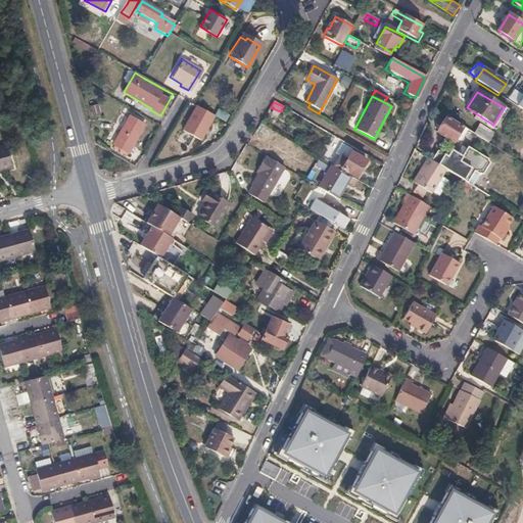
[(212,116),(194,106),(181,131),(198,141),(212,116)]
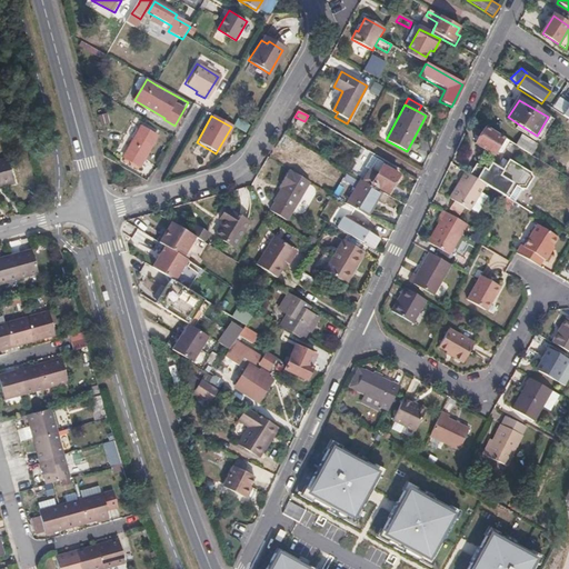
[(537,136),(519,125),(516,129),(529,138),(531,136),(539,141),(552,120),(548,117),(537,136)]
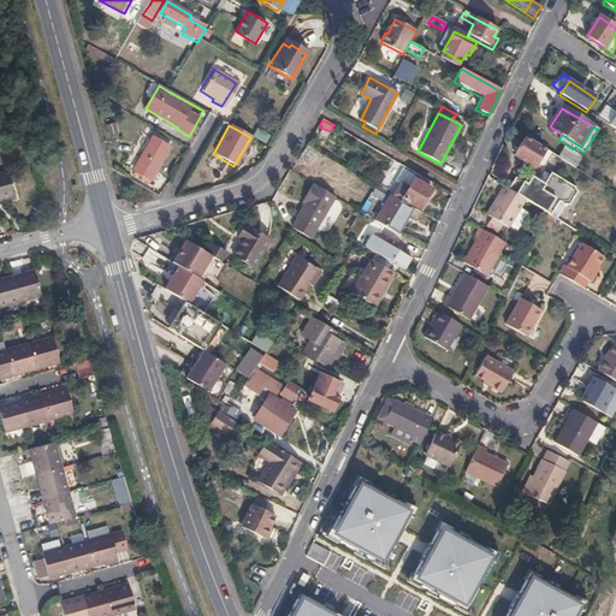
[(131,176),(149,187),(170,148),(159,142),(158,144),(149,141),(131,176)]
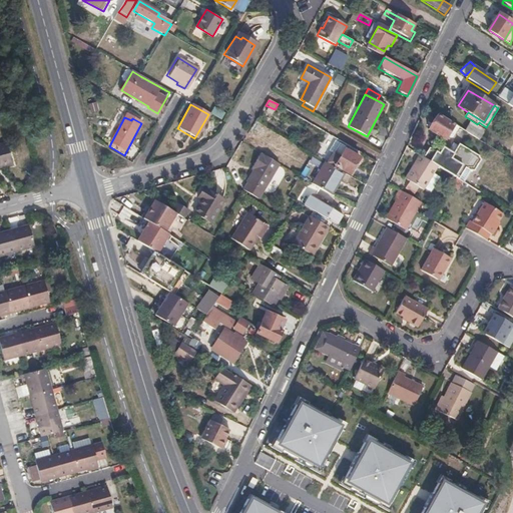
[(446,141),(449,136),(448,136),(453,127),(437,117),(429,130),(446,141)]
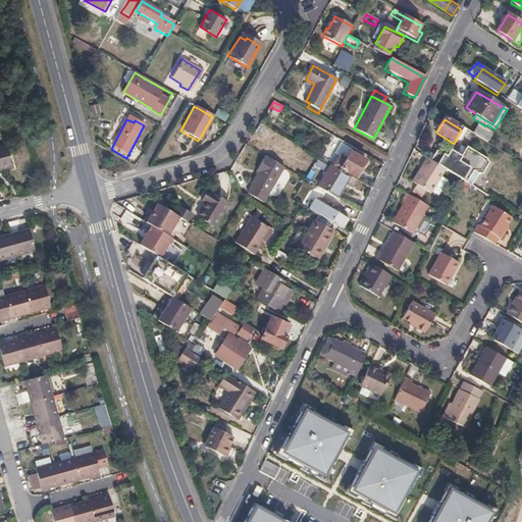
[(259,124),(256,129),(260,133),(264,126),(259,124)]
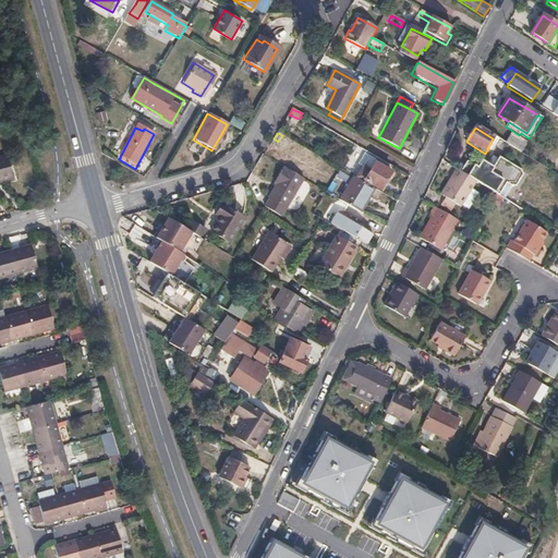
[(510,135),(525,144),(511,134),(510,135)]
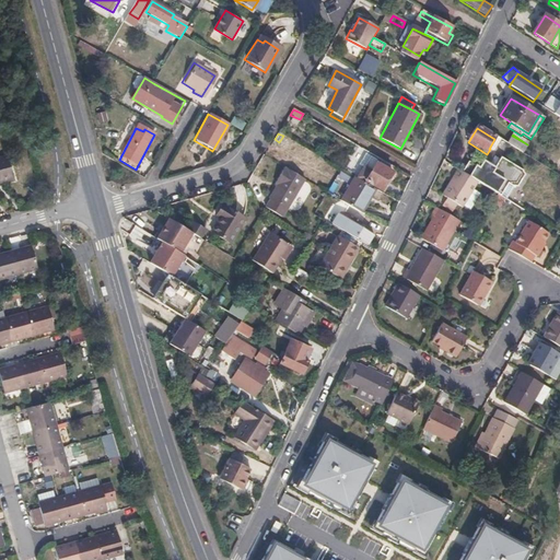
[(524,149),(527,144),(512,136),(510,140),(524,149)]
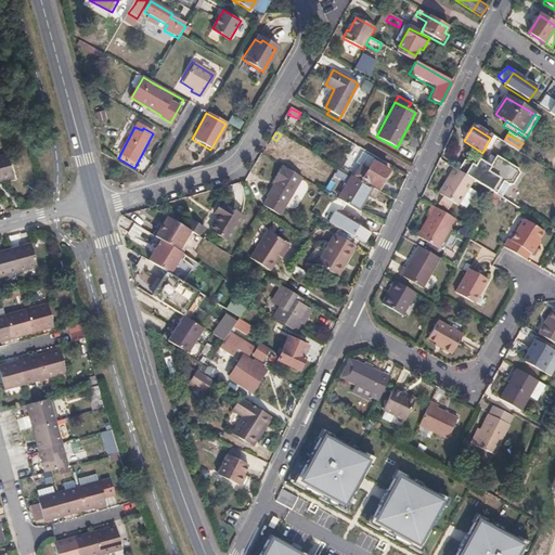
[(485,147),(486,147),(489,150),(497,139),(493,136),(491,139),(490,138),(485,147)]
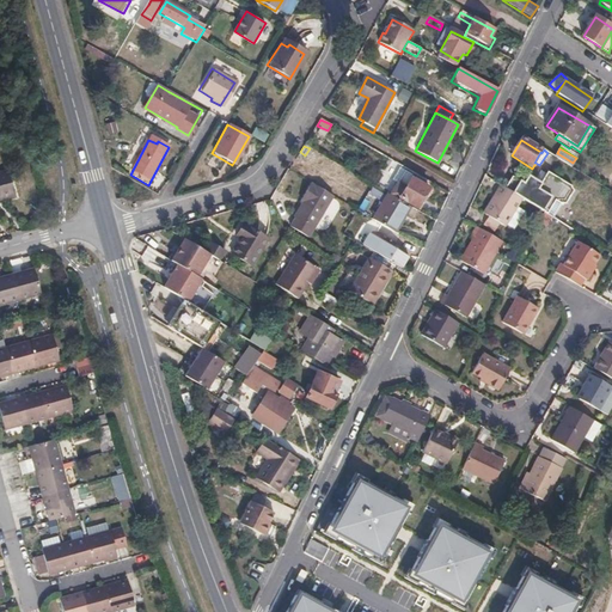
[(570,167),(573,163),(557,153),(555,157),(557,158),(570,167)]
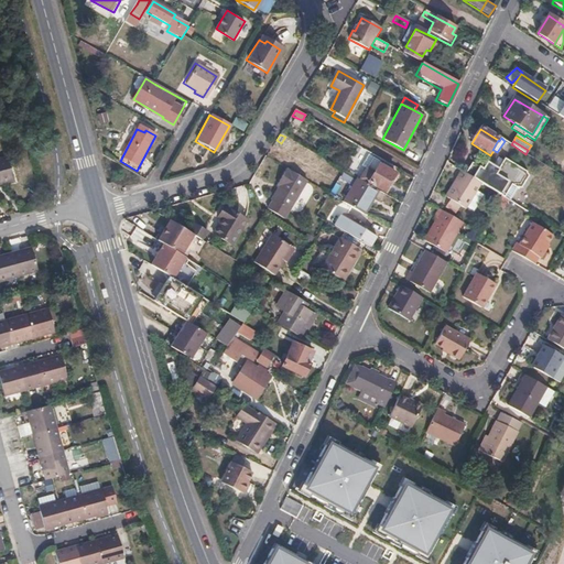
[(375,171),(378,165),(379,162),(373,159),(368,166),(375,171)]
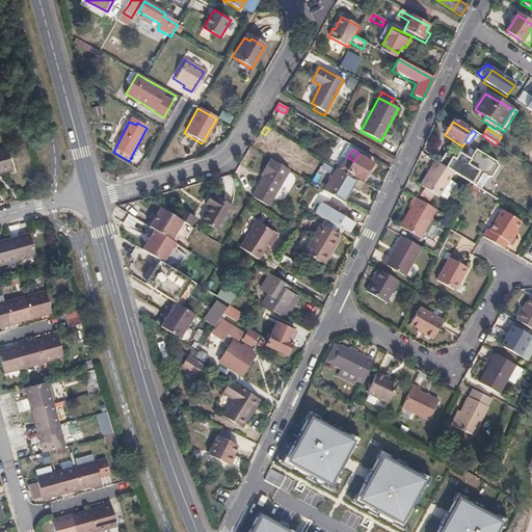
[(0,176),(11,173),(5,151),(0,152),(0,176)]
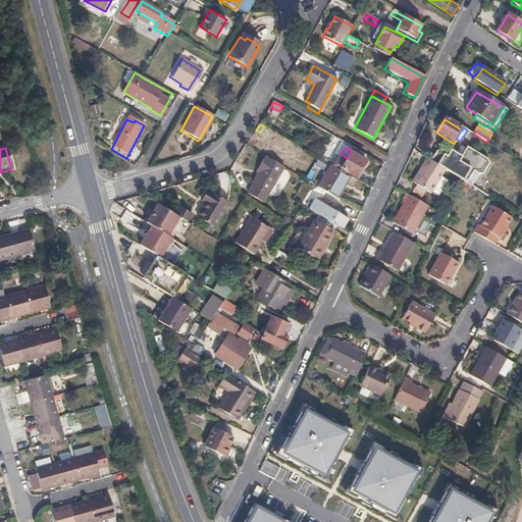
[(436,151),(430,161),(444,169),(454,175),(463,181),(471,187),(479,174),(482,174),(489,164),(487,160),(467,148),(461,157),(455,154),(448,149),(444,155),(436,151)]
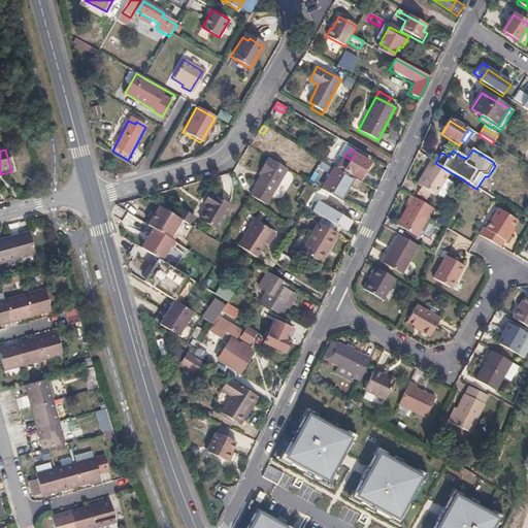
[(351,160),(344,156),(337,168),(359,180),(369,164),(354,155),(351,160)]
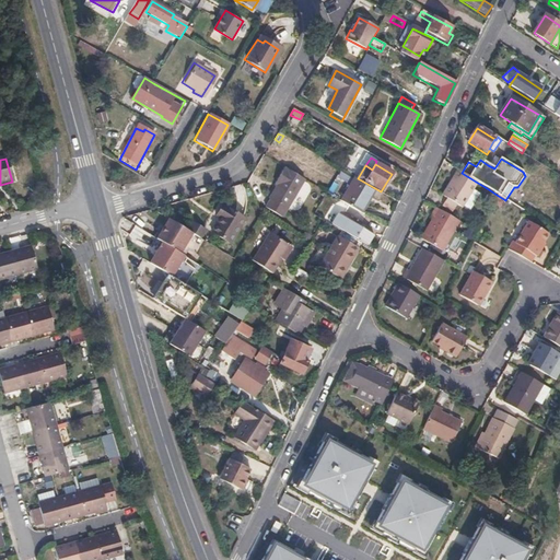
[(303,178),(283,167),(273,183),(276,184),(267,197),(269,198),(264,206),(280,216),(303,178)]
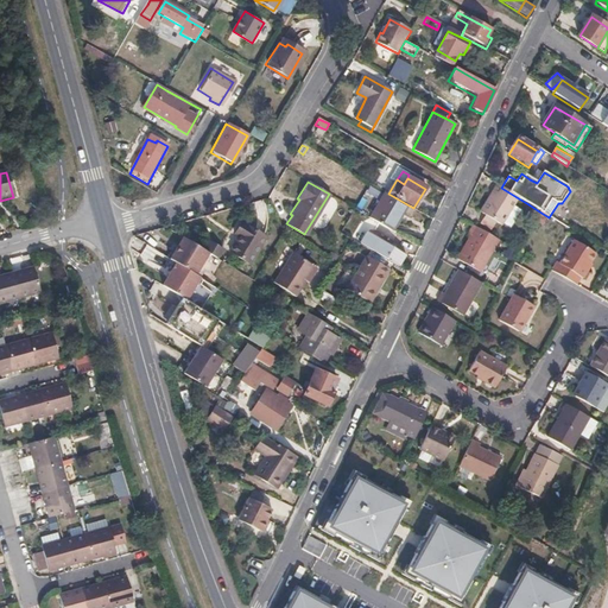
[(511,207),(517,197),(501,188),(500,187),(494,195),(482,215),(499,226),(500,225),(508,229),(519,211),(511,207)]
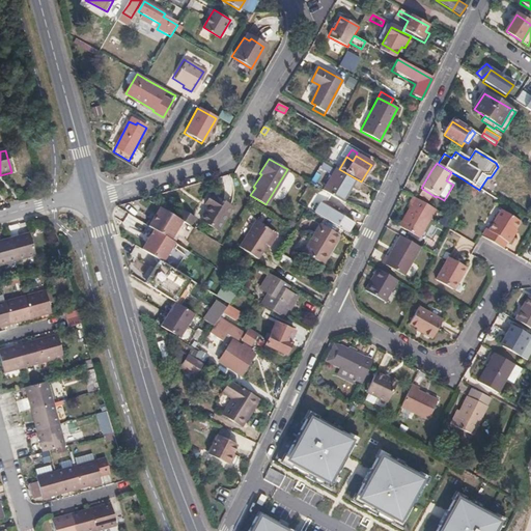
[(327,193),(342,202),(355,180),(336,169),(323,191),(327,193)]
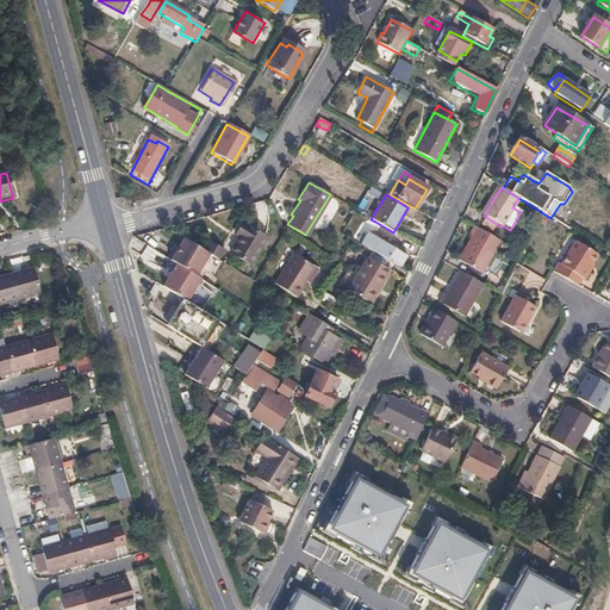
[(481,215),(484,216),(496,195),(493,194),(481,215)]
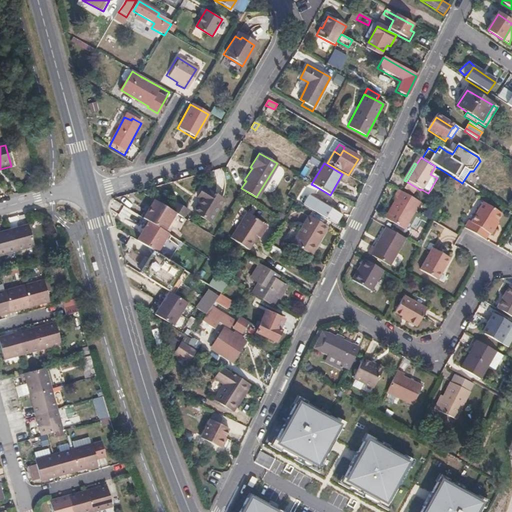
[(457,191),(462,183),(454,178),(452,182),(450,188),(457,191)]
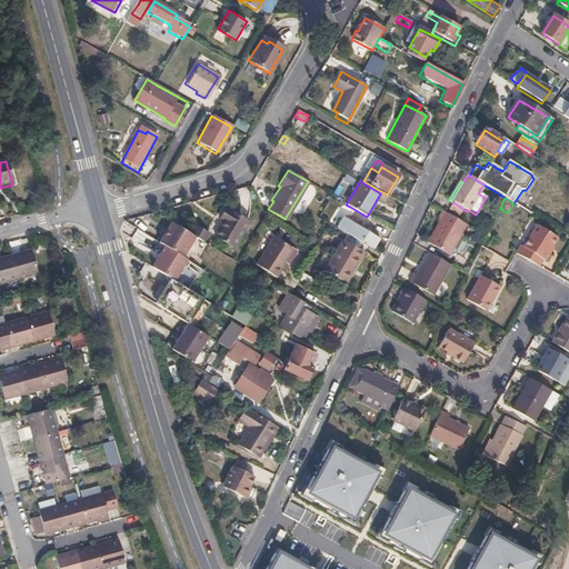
[(216,215),(221,218),(211,233),(230,245),(245,219),(222,205),(216,215)]
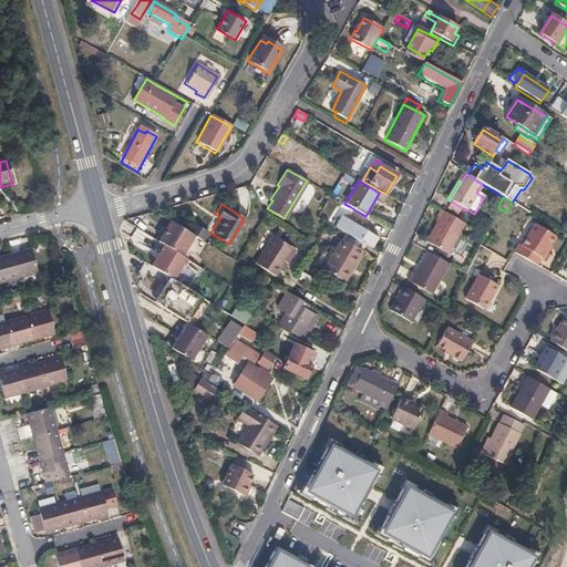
[(465,225),(441,212),(435,223),(437,224),(426,243),(447,256),(465,225)]
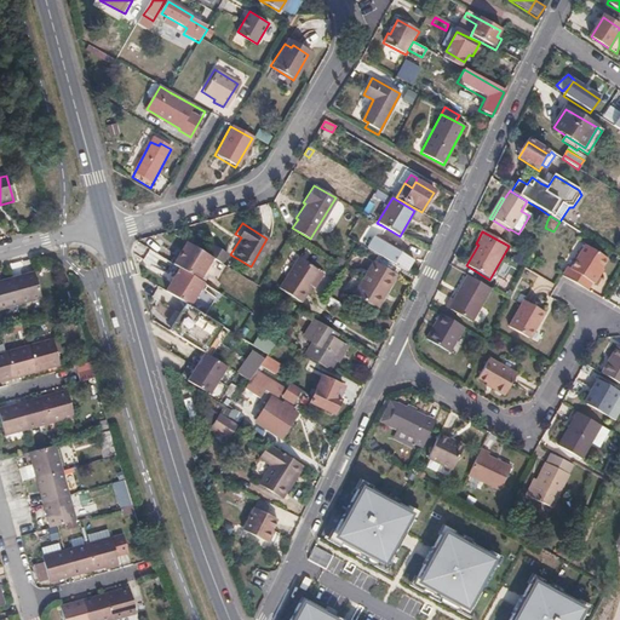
[(371,251),(406,273),(413,262),(377,240),(371,251)]
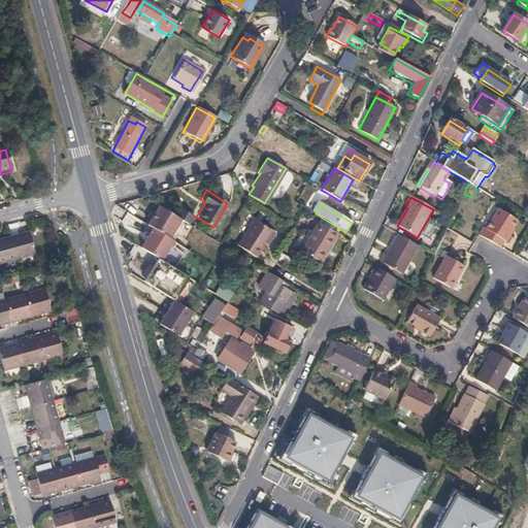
[(161,234),(171,240),(184,221),(161,206),(149,226),(154,229),(161,234)]
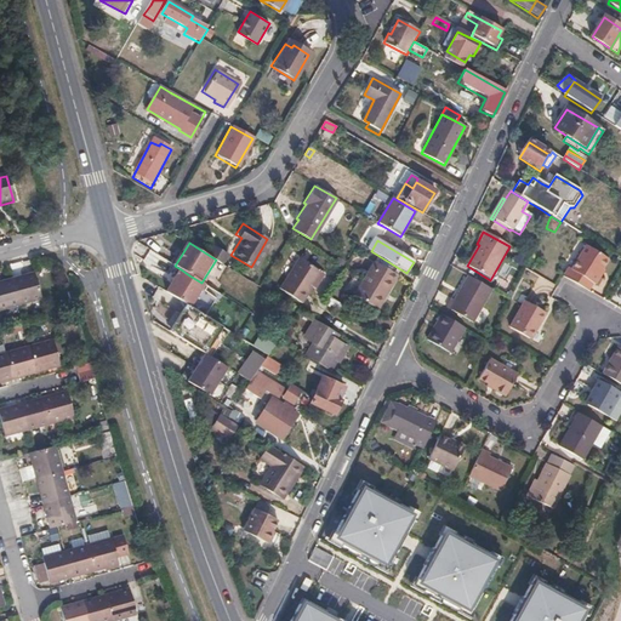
[(596,285),(600,278),(598,277),(602,271),(608,260),(585,246),(571,269),(569,268),(563,278),(590,292),(593,284),(596,285)]
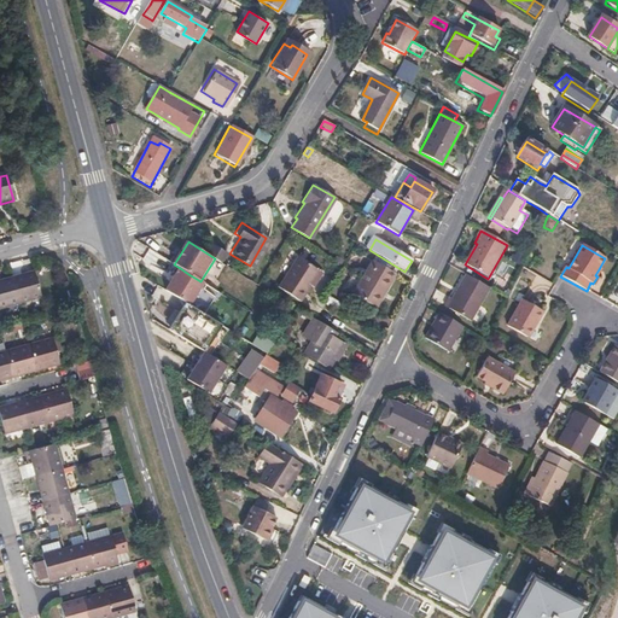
[(301,302),(312,285),(320,272),(298,257),(279,287),(301,302)]
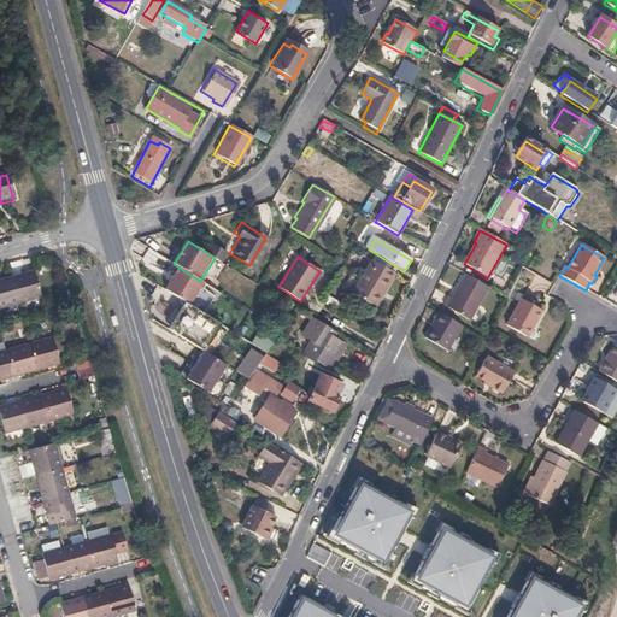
[(381,291),(385,292),(394,275),(371,262),(351,295),(371,306),(381,291)]
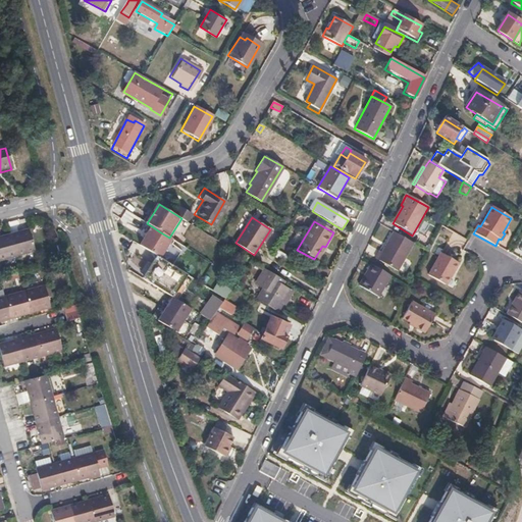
[(159,231),(152,226),(141,246),(159,258),(161,258),(165,252),(171,242),(172,240),(169,238),(159,231)]
